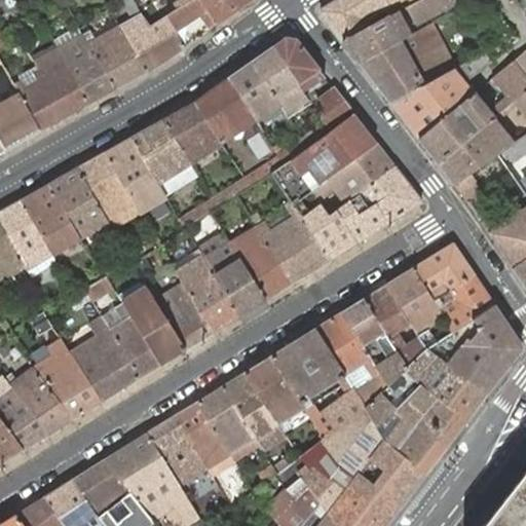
[(64,0),(57,0),(63,9),(68,6),(64,0)]
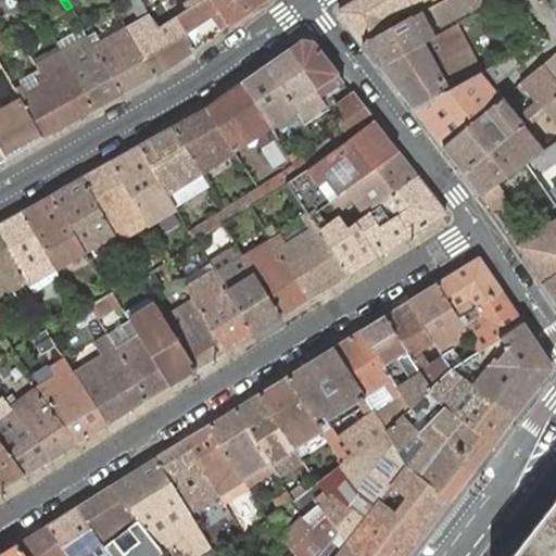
[(126,26),(127,27),(154,76),(172,65),(198,48),(188,34),(177,16),(160,28),(149,14),(140,0),(127,0),(139,19),(126,26)]
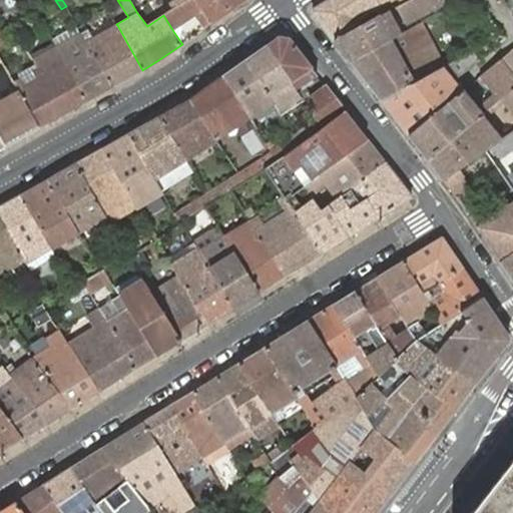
[(173,31),(196,15),(205,27),(244,0),(185,0),(169,11),(163,15),(173,31)]
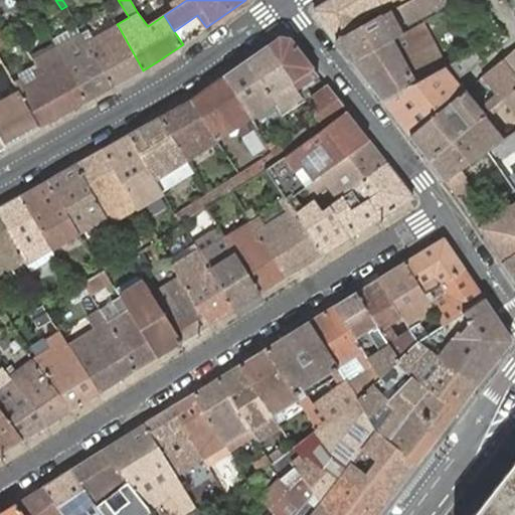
[(173,0),(171,2),(172,2),(167,6),(170,11),(186,0),(173,0)]
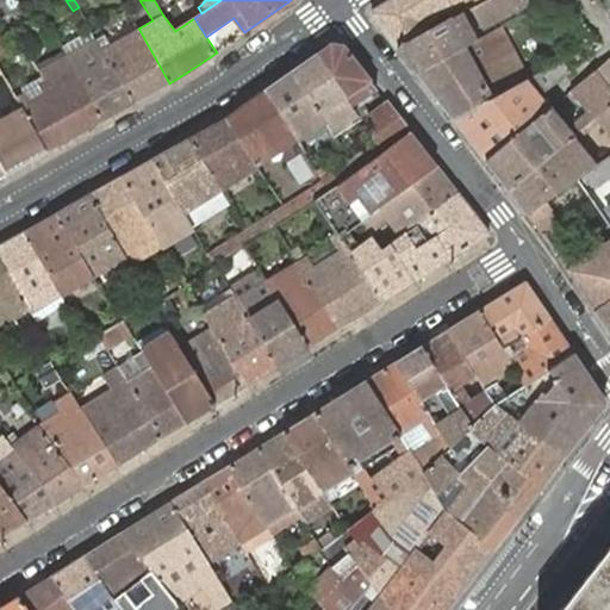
[(372,14),(398,48),(458,17),(447,0),(391,0),(373,11),(372,14)]
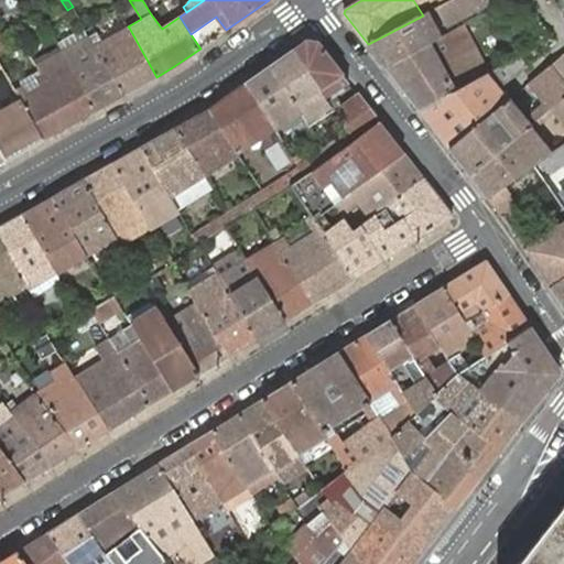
[(413,0),(423,15),(429,12),(424,4),(432,0),(441,0),(443,3),(449,0),(413,0)]
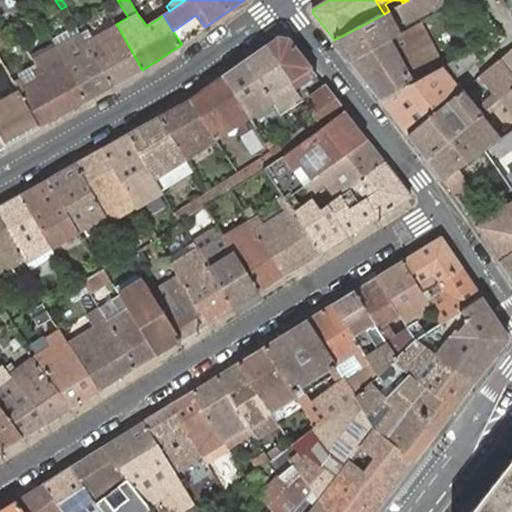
[(408,0),(402,3),(396,7),(405,23),(441,3),(445,9),(455,3),(452,0),(408,0)]
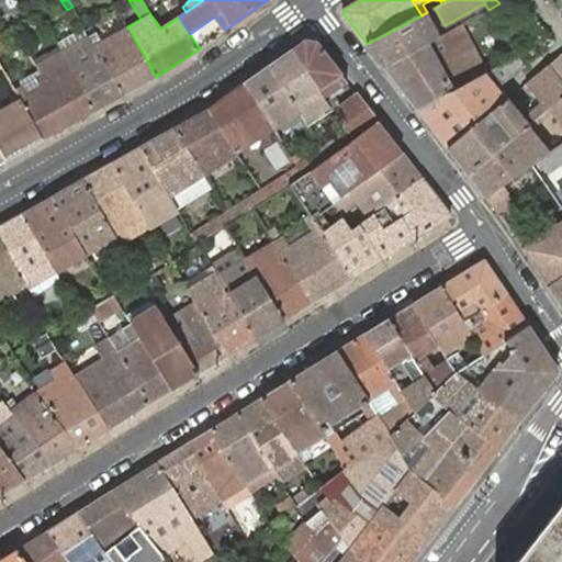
[(422,15),(367,44),(384,67),(441,36),(427,12),(422,15)]
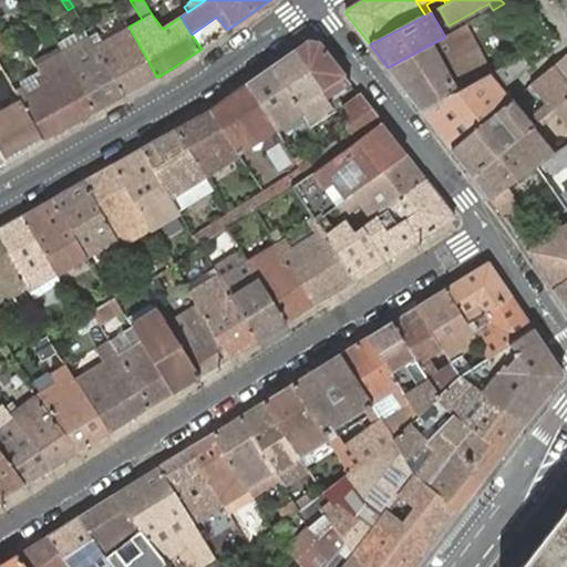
[(445,37),(388,68),(422,112),(491,74),(464,26),(445,37)]
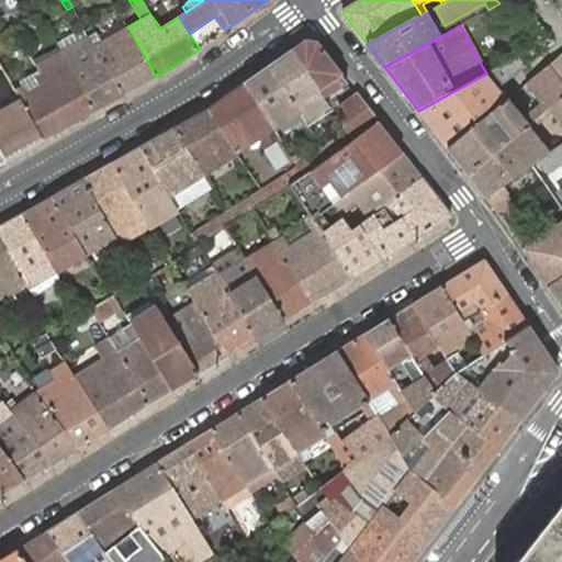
[(89,36),(122,94),(156,77),(128,27),(102,42),(97,32),(89,36)]
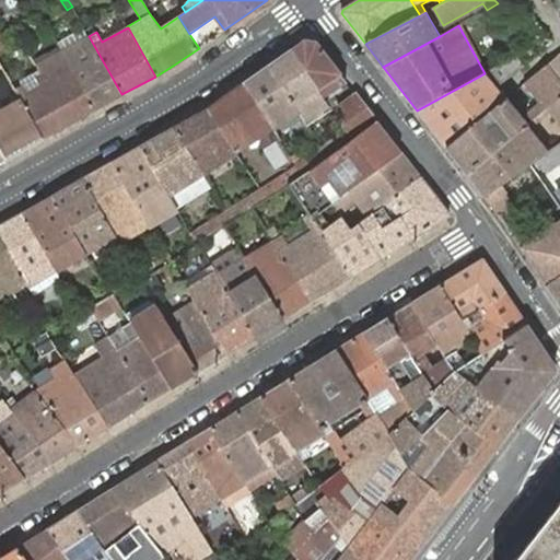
[(59,45),(62,50),(88,35),(86,31),(59,45)]
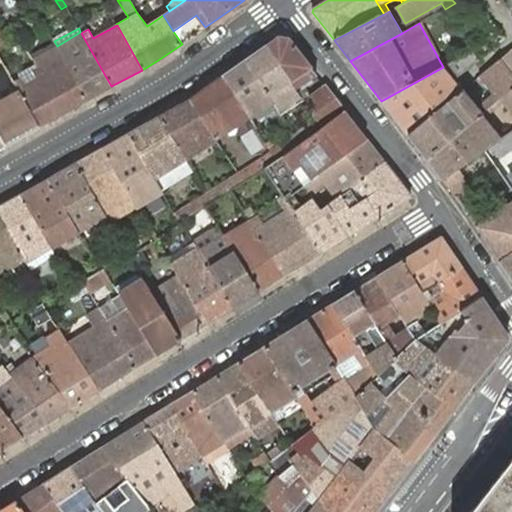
[(80,32),(57,46),(88,100),(111,86),(81,33),(80,32)]
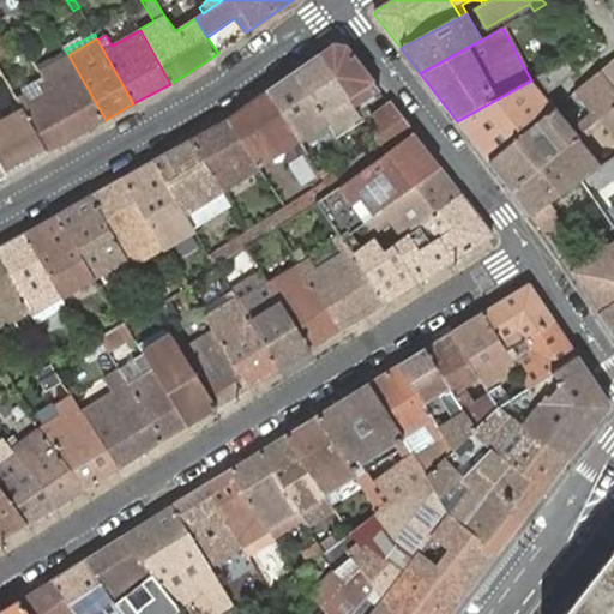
[(333,44),(319,55),(355,107),(379,90),(345,47),(333,44)]
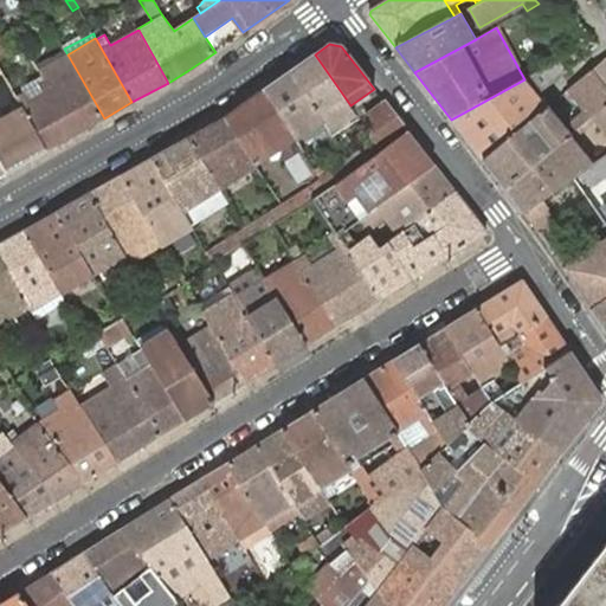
[(526,78),(537,95),(581,58),(575,51),(526,78)]
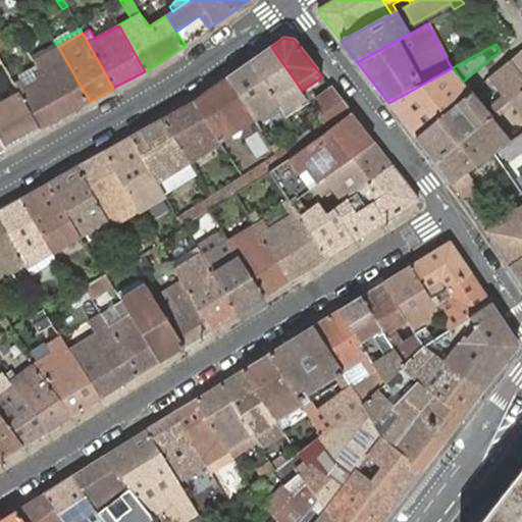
[(33,60),(39,69),(65,115),(90,102),(58,47),(33,60)]
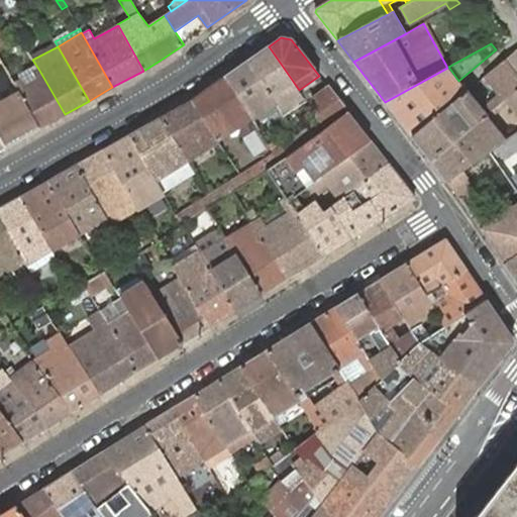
[(269,46),(246,62),(276,103),(282,113),(305,99),(299,90),(269,46)]
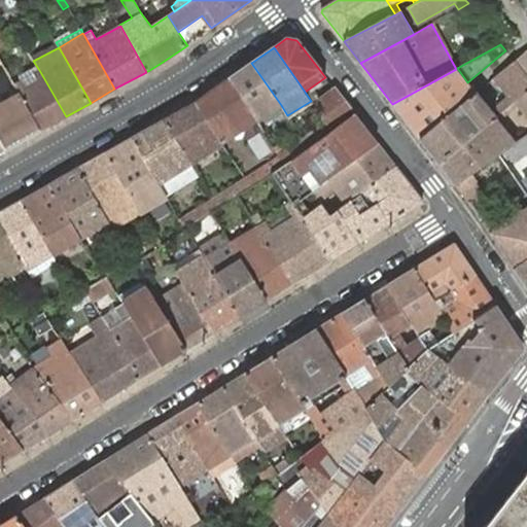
[(526,50),(515,60),(526,76),(526,50)]
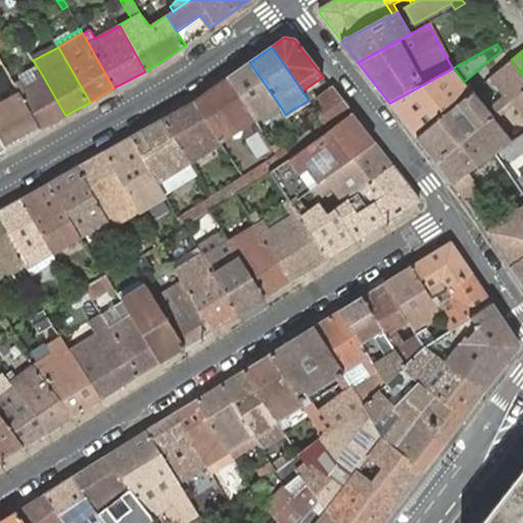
[(522,88),(522,76),(511,59),(489,78),(504,95),(486,109),(472,92),(416,137),(435,161),(491,115),(522,88)]
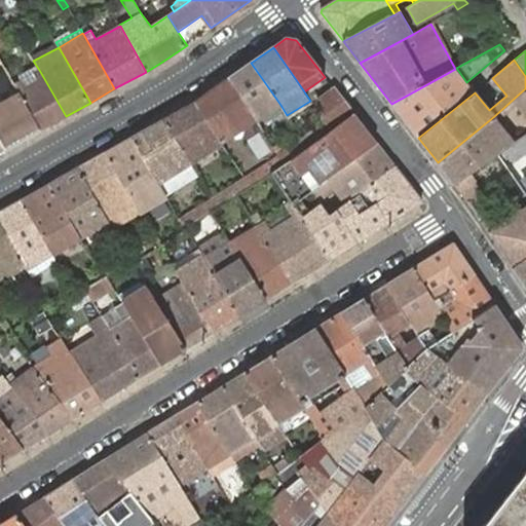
[(251,63),(230,78),(257,120),(262,116),(258,110),(270,102),(274,109),(280,105),(251,63)]
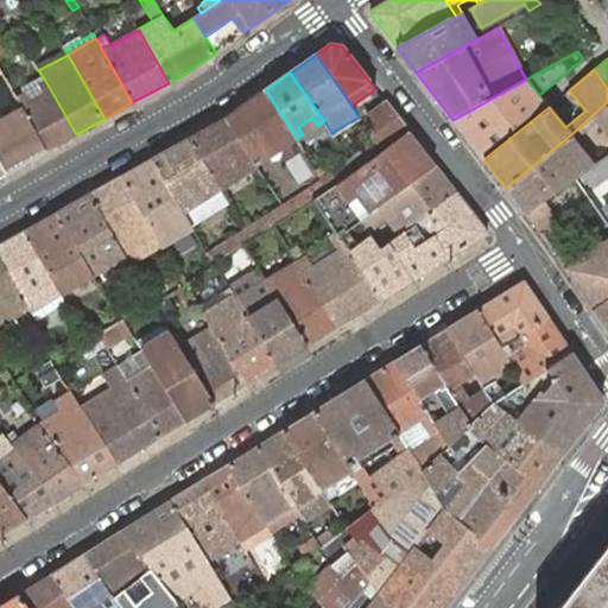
[(483,159),(549,107),(539,95),(527,78),(526,80),(453,120),(474,149),(483,159)]
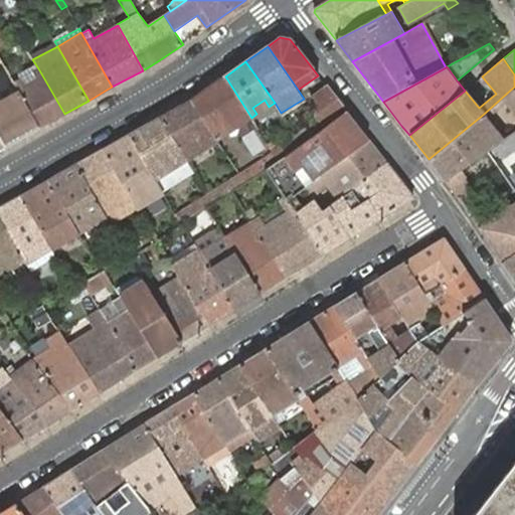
[(14,81),(19,92),(40,128),(64,114),(38,68),(14,81)]
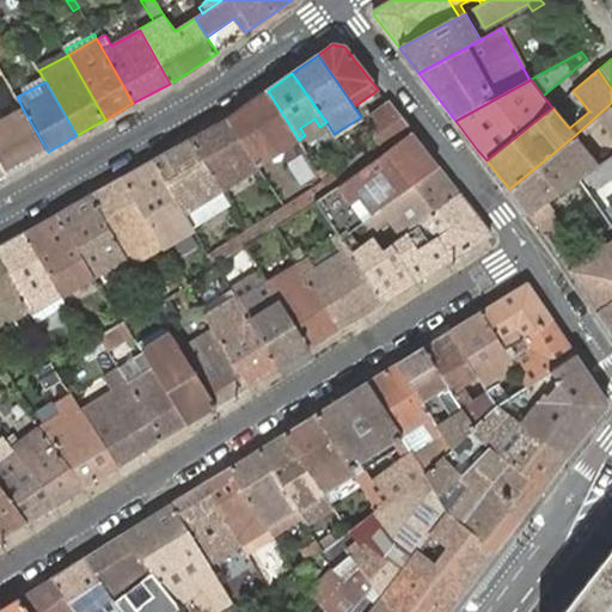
[(268,91),(226,121),(258,167),(264,163),(258,155),(279,142),(283,151),(291,146),(299,159),(307,154),(299,140),(268,91)]
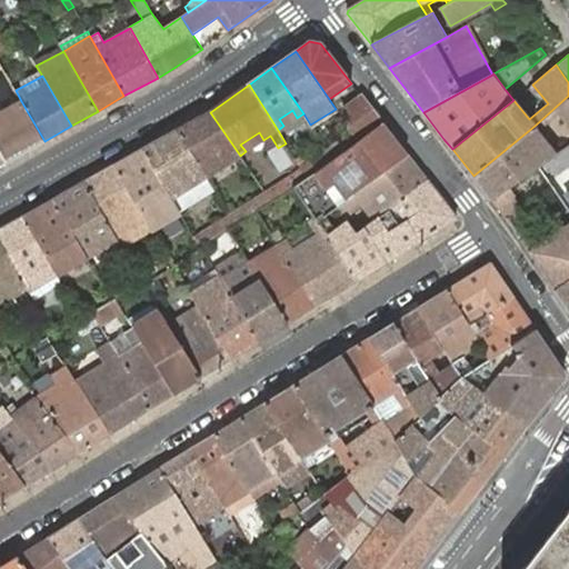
[(568,96),(535,126),(473,176),(492,200),(499,195),(505,190),(510,187),(539,167),(545,162),(558,153),(538,130),(558,112),(568,126),(568,96)]
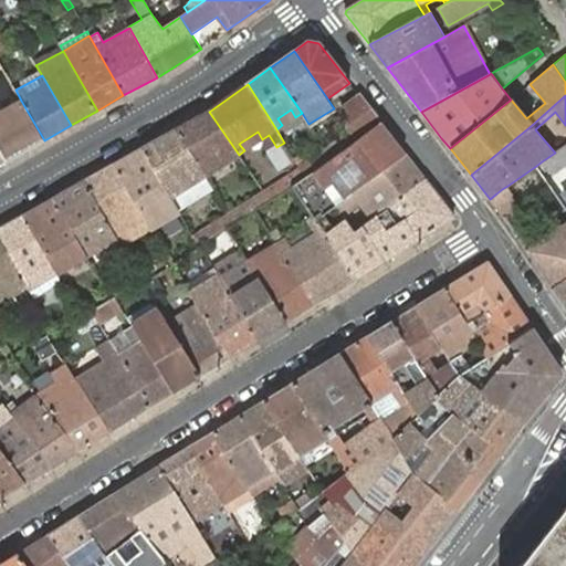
[(338,105),(334,108),(350,134),(356,142),(380,122),(359,96),(341,109),(338,105)]
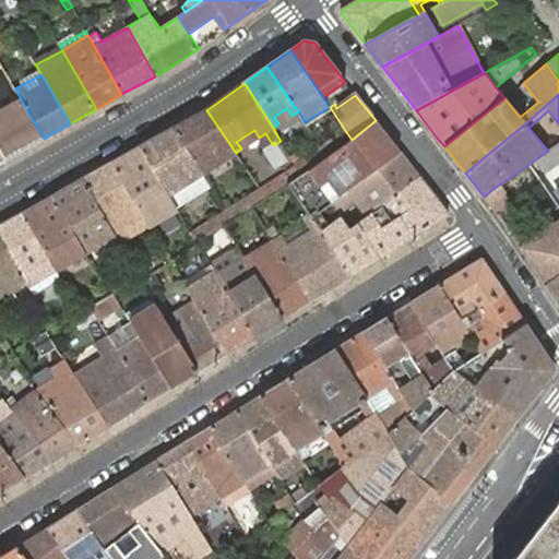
[(0,110),(0,145),(8,158),(44,139),(21,99),(0,110)]
